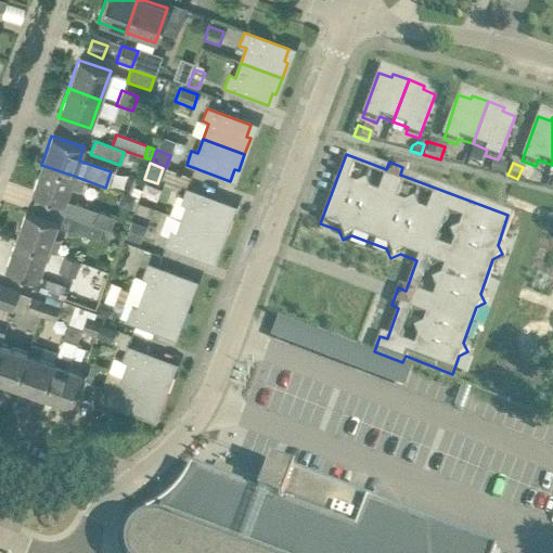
[(506,167),(492,164),(489,175),(503,179),(506,167)]
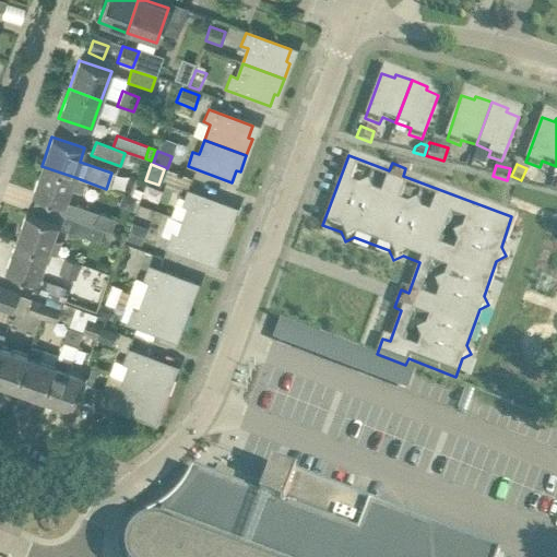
[(74,177),(42,166),(31,194),(63,206),(69,190),(81,194),(86,182),(106,189),(74,177)]
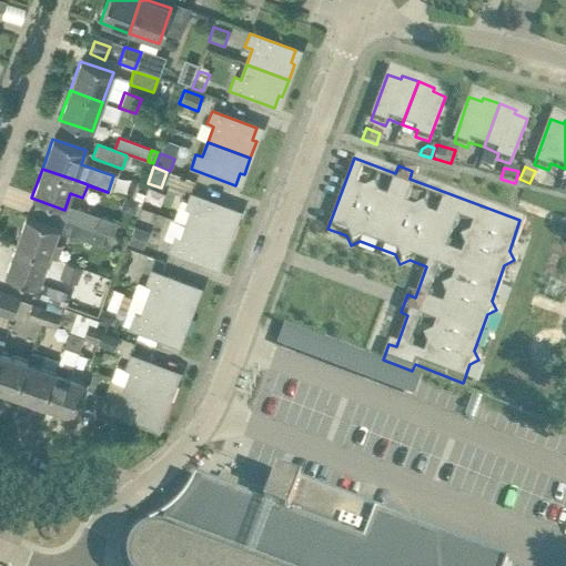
[(148,188),(141,204),(153,209),(160,192),(148,188)]
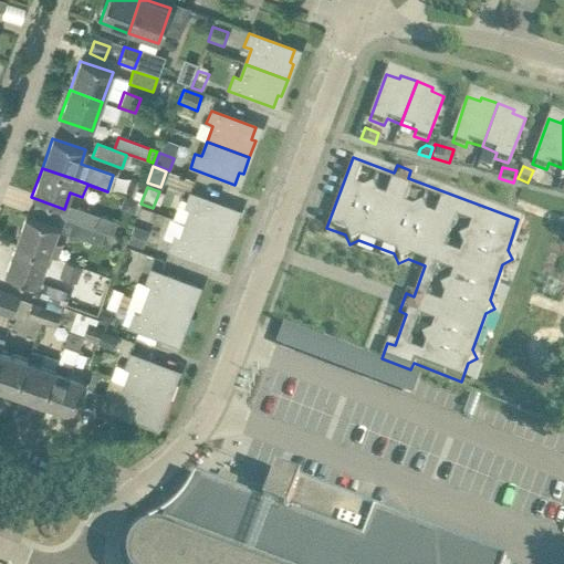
[(179,200),(171,220),(173,220),(185,225),(227,241),(233,225),(229,223),(235,210),(213,202),(190,194),(187,202),(179,200)]
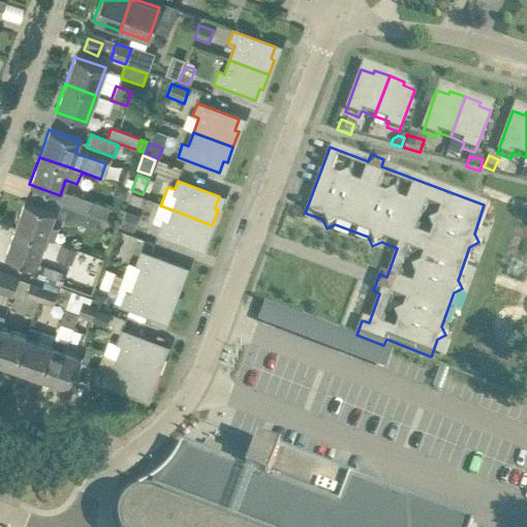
[(115,184),(111,197),(124,202),(128,188),(115,184)]
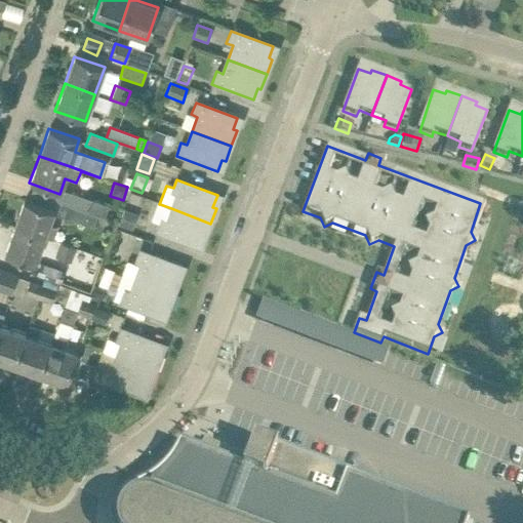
[(65,192),(61,203),(96,216),(104,218),(107,207),(65,192)]
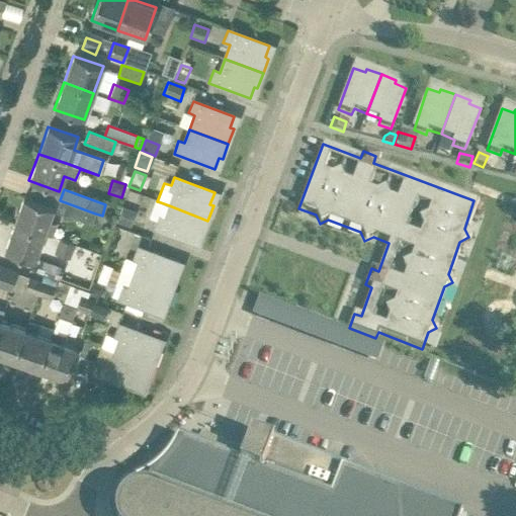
[(22,197),(13,225),(52,238),(56,227),(47,224),(53,208),(22,197)]
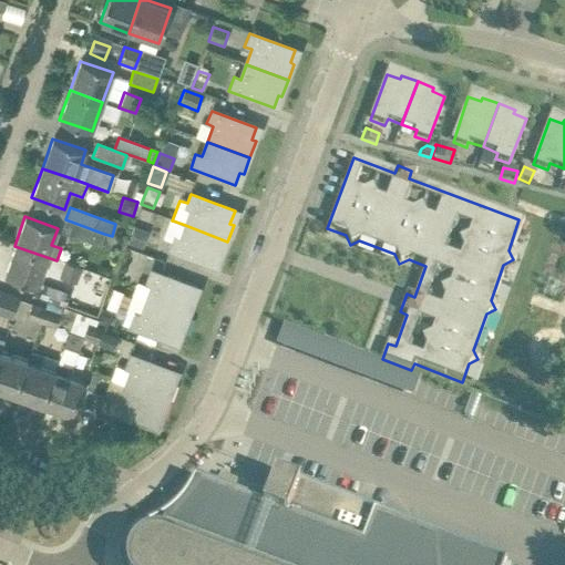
[(104,234),(65,219),(60,234),(100,247),(104,234)]
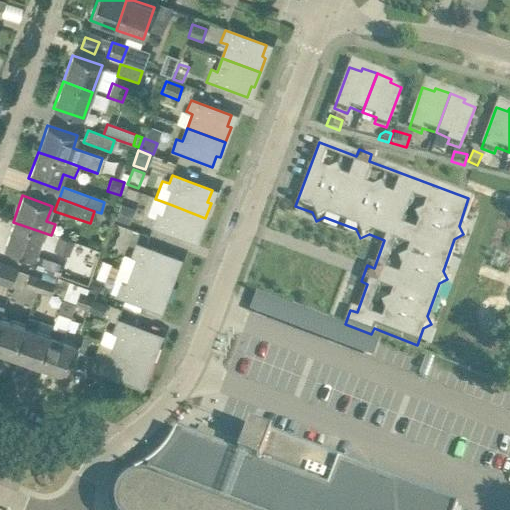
[(154,198),(147,215),(155,218),(152,227),(173,235),(192,242),(196,231),(200,233),(205,218),(167,203),(156,199),(155,199),(154,198)]
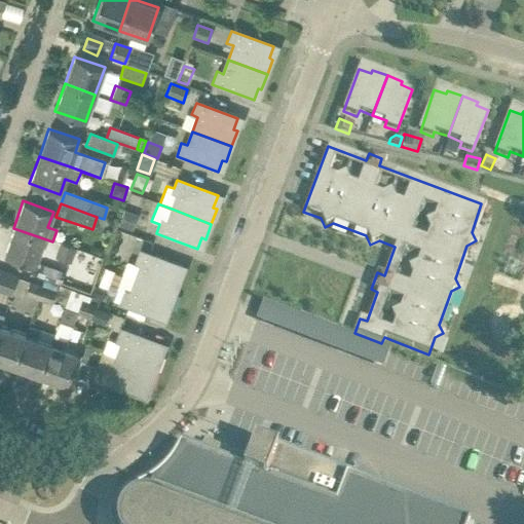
[(121,209),(115,224),(128,229),(134,214),(121,209)]
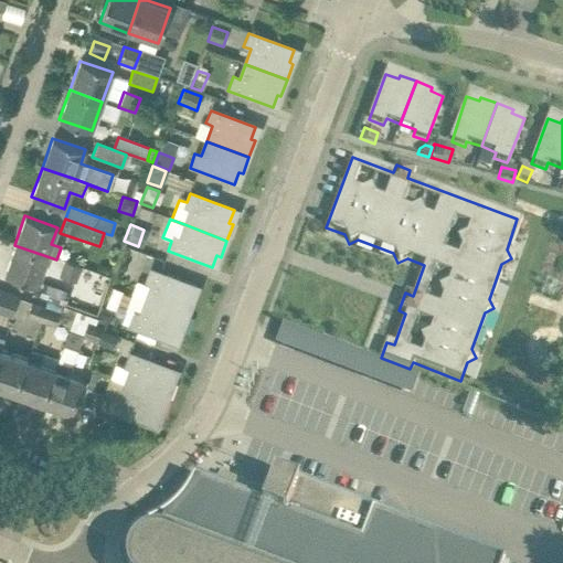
[(56,259),(14,245),(4,274),(36,286),(46,257),(55,261),(56,259)]
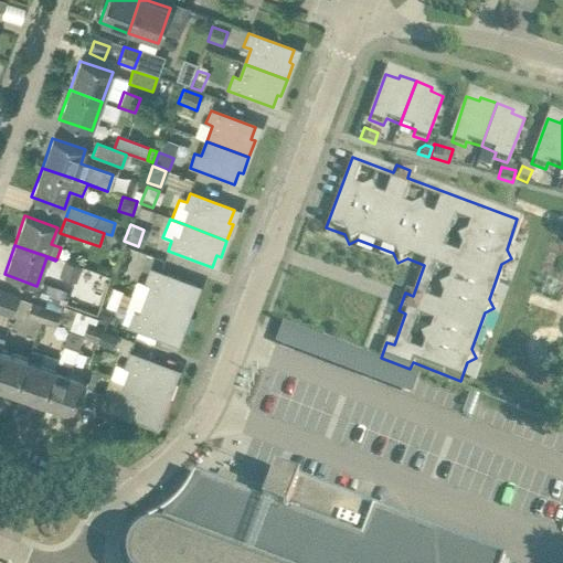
[(137,266),(140,256),(127,251),(123,261),(137,266)]
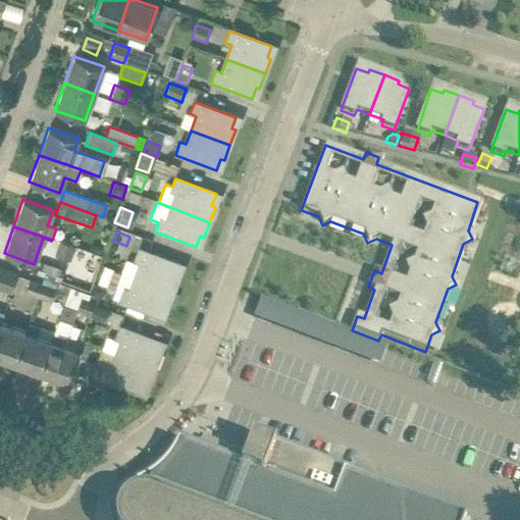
[(69,263),(74,248),(58,242),(53,257),(69,263)]
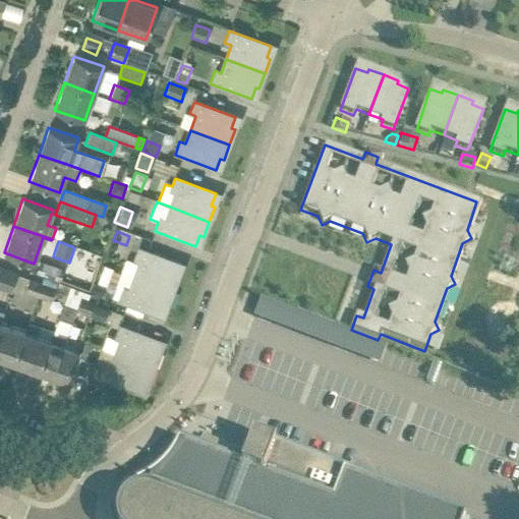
[(138,248),(133,263),(138,265),(134,278),(173,292),(178,277),(175,276),(179,265),(160,257),(138,248)]
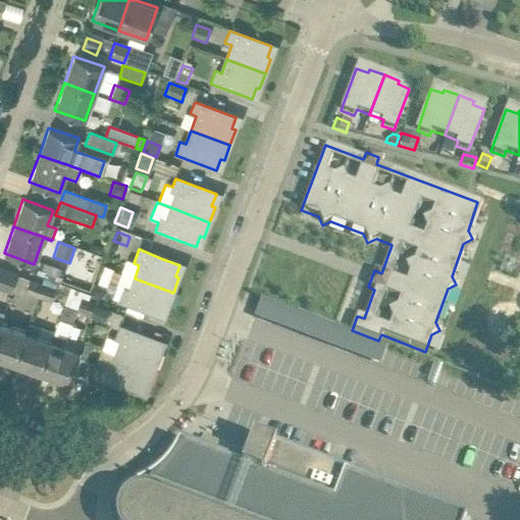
[(35,274),(56,282),(61,271),(39,263),(35,274)]
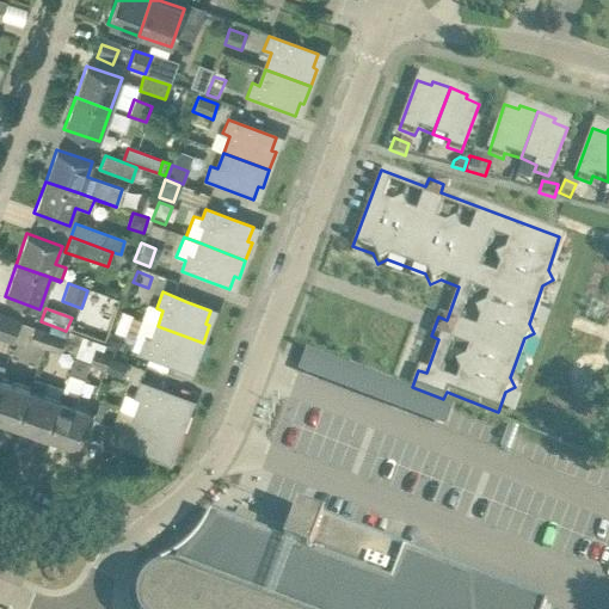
[(0,338),(13,343),(20,324),(0,317),(0,338)]
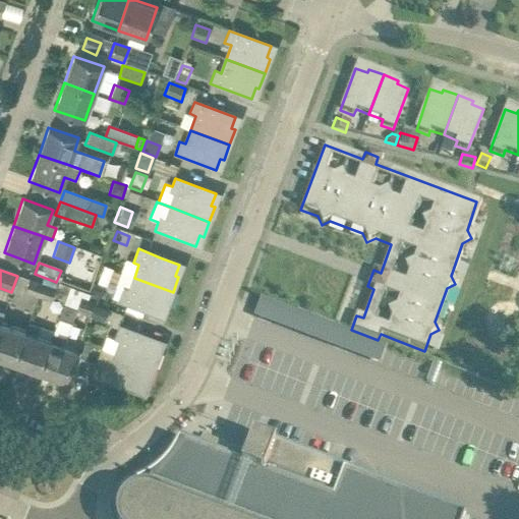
[(120,272),(115,286),(123,289),(118,302),(140,310),(159,318),(164,305),(167,307),(173,292),(134,278),(120,272)]
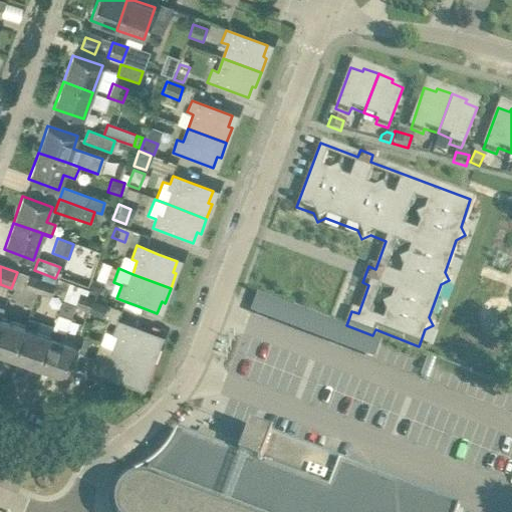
[(40,280),(41,280),(66,289),(79,293),(80,290),(54,280),(55,278),(43,274),(40,280)]
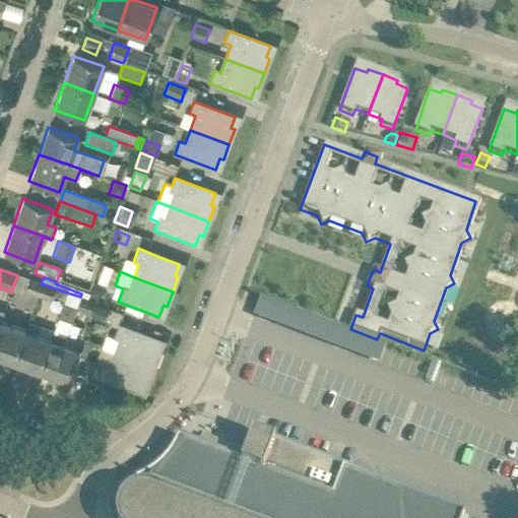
[(42,283),(41,283),(29,279),(24,294),(37,298),(42,283)]
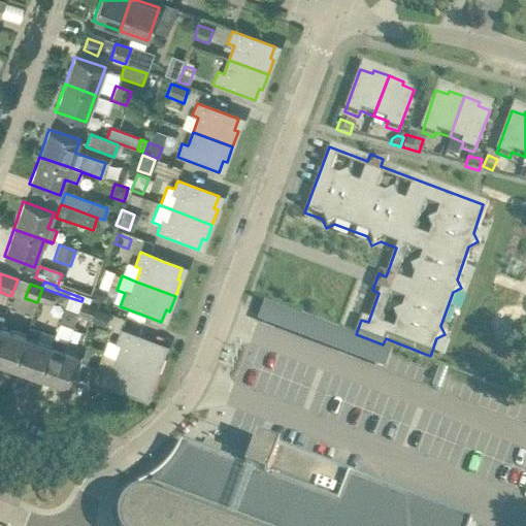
[(94,287),(91,298),(101,302),(104,291),(94,287)]
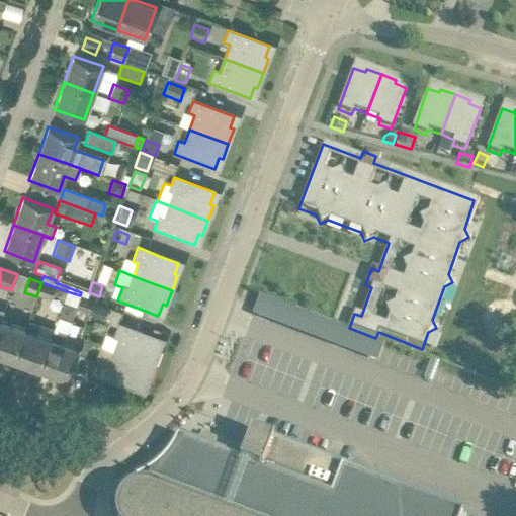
[(67,291),(41,282),(36,296),(51,302),(52,297),(64,302),(67,291)]
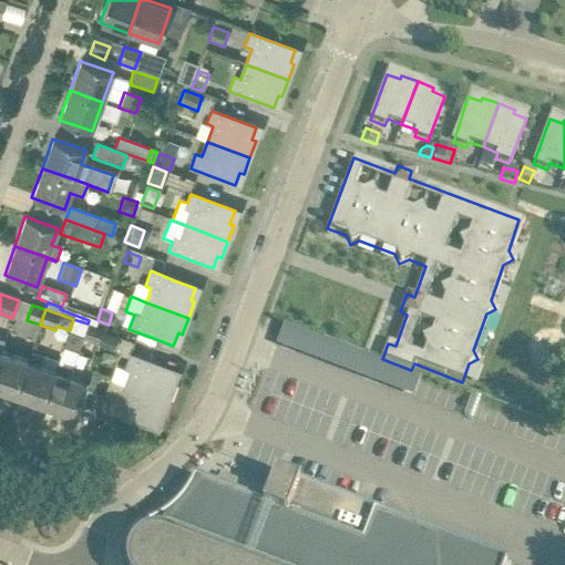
[(88,324),(73,319),(70,330),(63,348),(76,353),(82,339),(96,345),(101,330),(102,329),(88,324)]
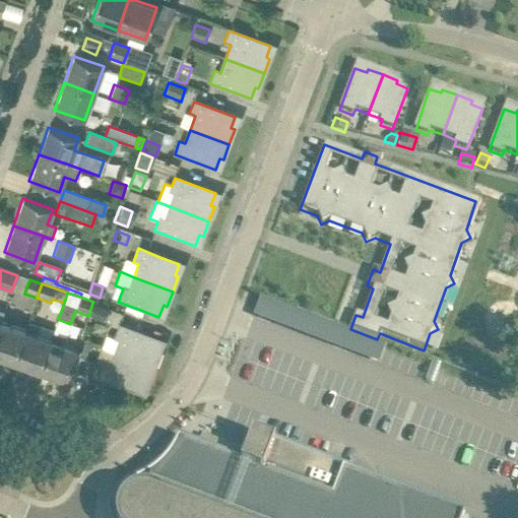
[(92,303),(88,316),(101,321),(105,307),(92,303)]
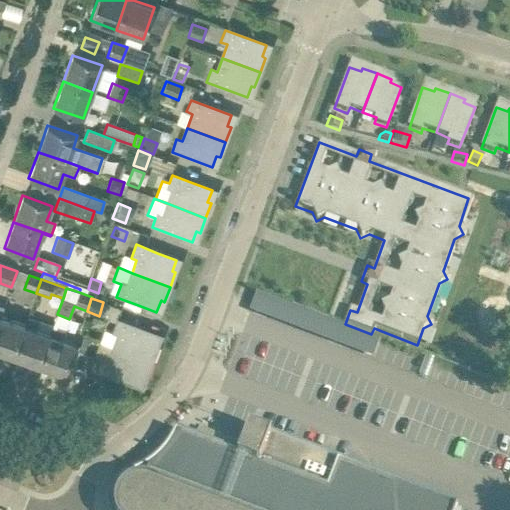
[(248,317),(374,357),(380,338),(254,298),(248,317)]
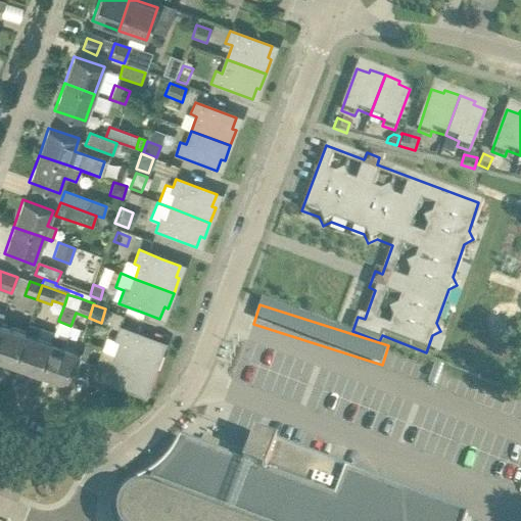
[(0,361),(13,365),(25,334),(0,325),(0,361)]
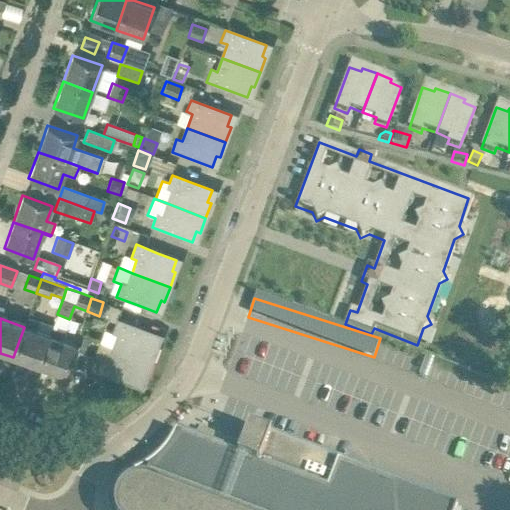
[(13,357),(38,366),(49,336),(35,331),(38,322),(27,318),(24,327),(13,357)]
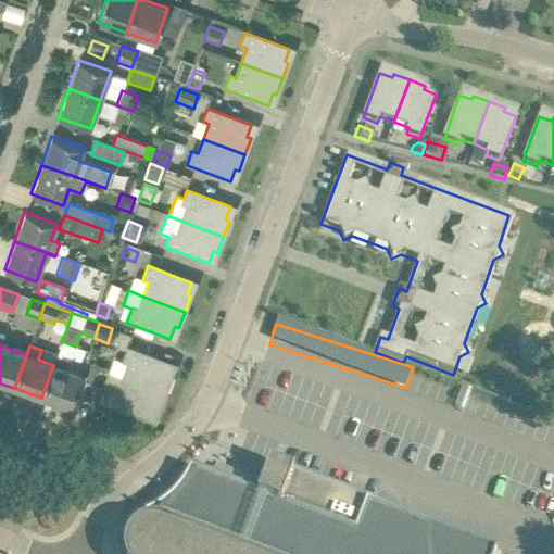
[(114,360),(109,374),(122,379),(164,394),(170,378),(166,377),(171,365),(150,357),(127,348),(122,363),(114,360)]
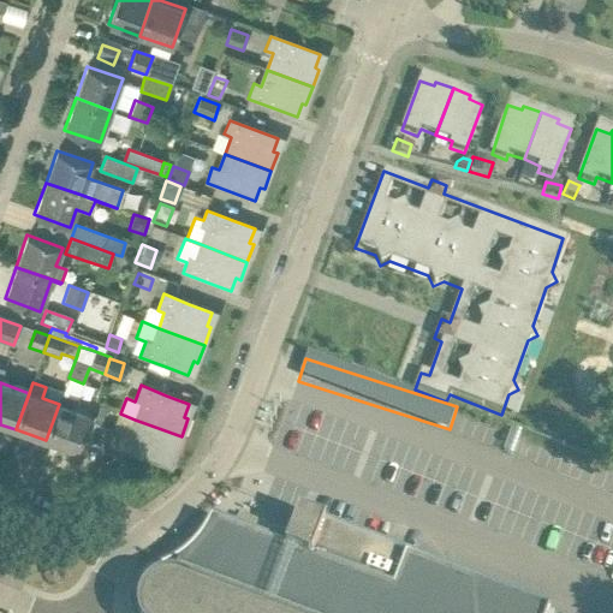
[(59,404),(46,440),(77,451),(89,415),(73,409),(77,400),(61,396),(59,404)]
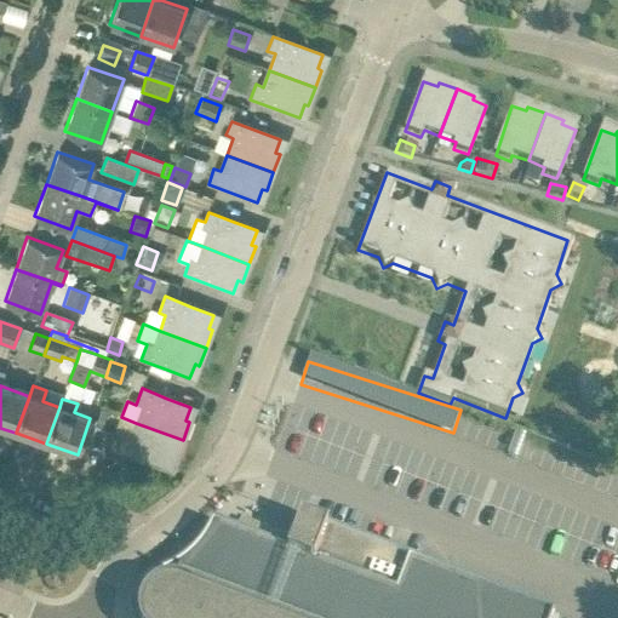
[(101,408),(93,429),(99,430),(106,411),(101,408)]
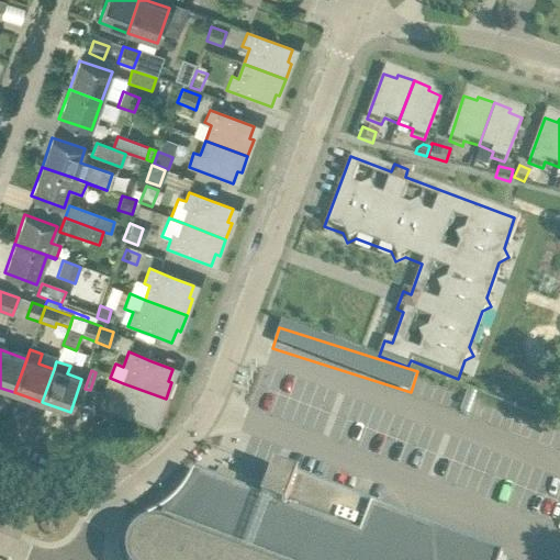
[(108,377),(101,394),(111,398),(107,409),(152,426),(156,413),(159,415),(166,399),(123,383),(110,378),(108,377)]
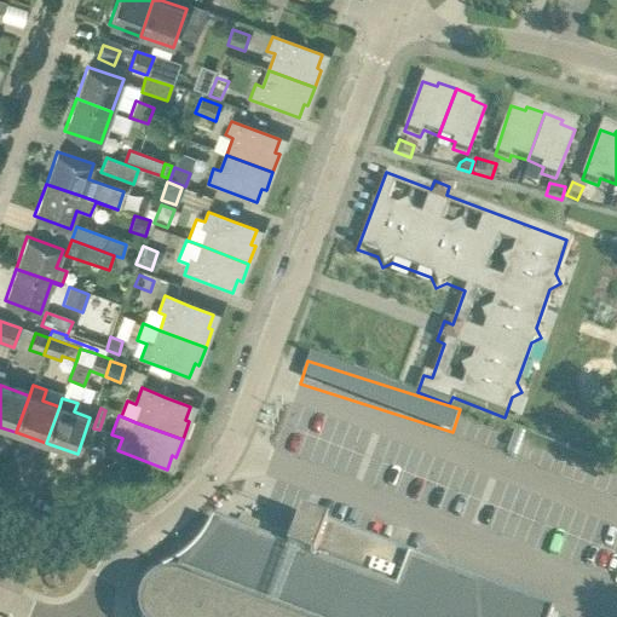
[(128,606),(128,610),(128,615),(128,616),(551,616),(552,613),(300,518),(287,552),(211,523),(207,528),(202,537),(196,546),(191,553),(185,559),(178,564),(171,569),(162,572),(157,574),(151,577),(146,580),(140,583),(136,588),(132,594),(131,599),(128,606)]
